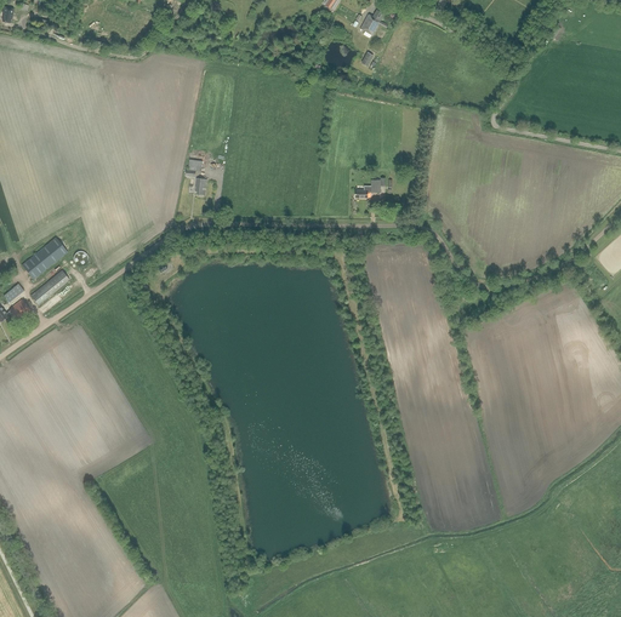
[(12,16),(15,6),(4,4),(3,9),(4,10),(3,18),(11,20),(11,16),(12,16)]
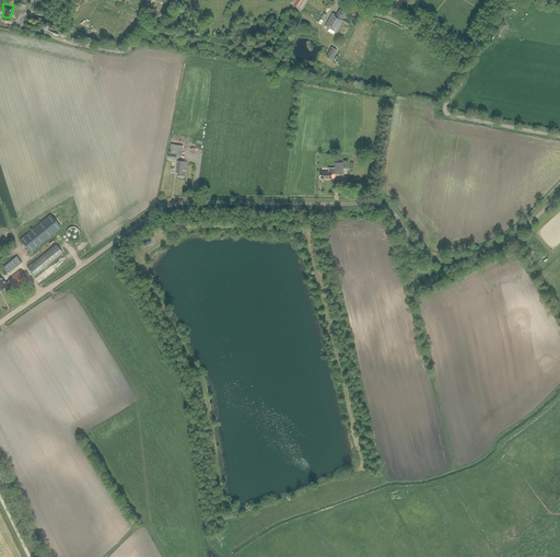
[(348,23),(350,20),(346,16),(346,18),(342,15),(343,14),(345,15),(347,10),(340,6),(337,12),(333,10),(325,23),(337,30),(342,18),(345,19),(343,20),(348,23)]
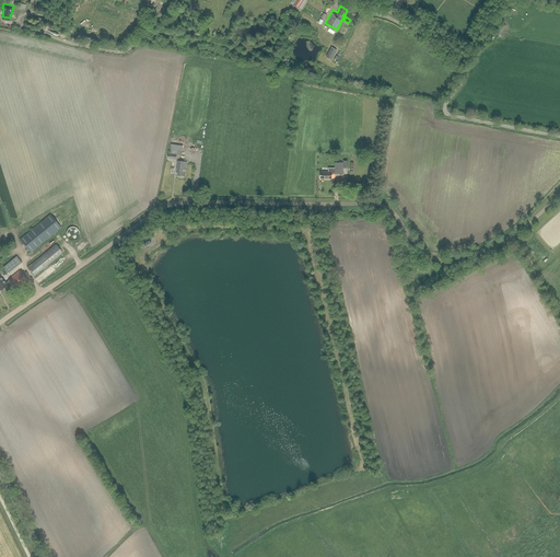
[(505,23),(501,20),(496,28),(500,32),(505,23)]
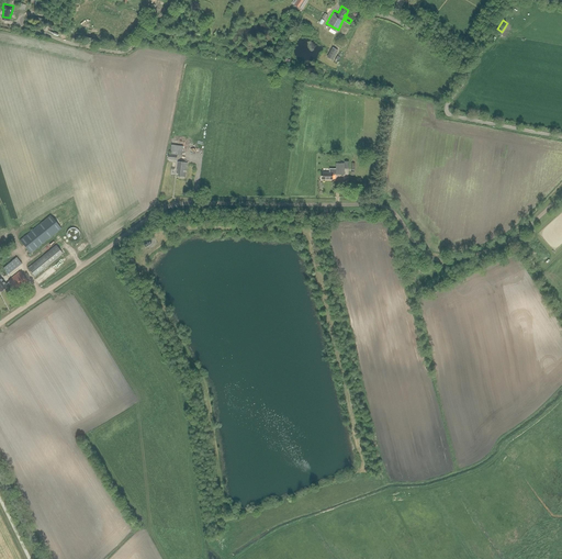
[(332,57),(337,47),(333,45),(327,54),(332,57)]
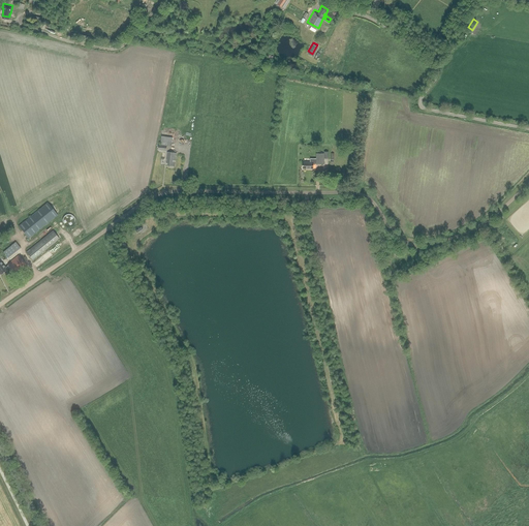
[(161,133),(160,142),(159,142),(158,147),(166,148),(166,143),(172,143),(173,134),(161,133)]
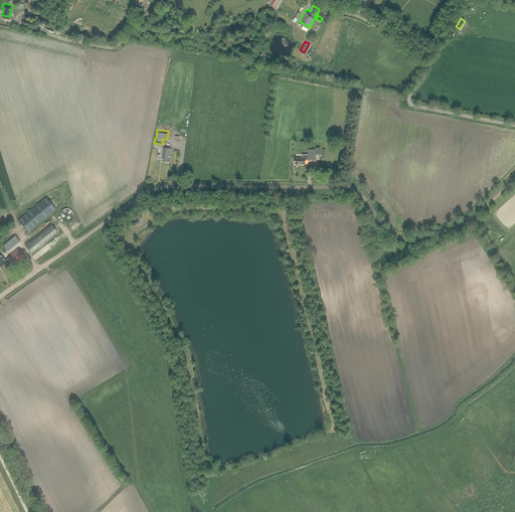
[(171,153),(171,146),(163,145),(161,156),(163,157),(163,159),(168,160),(169,153),(171,153)]
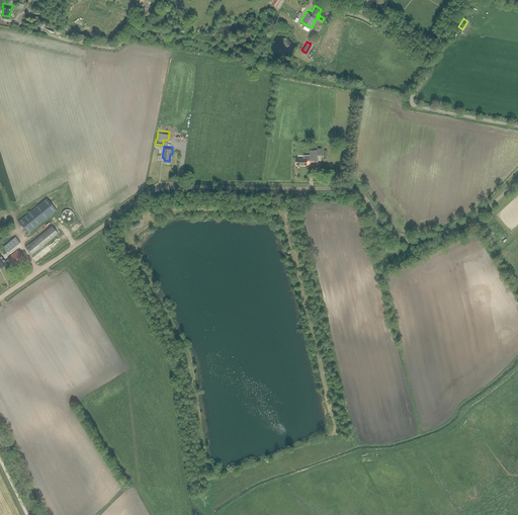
[(317,158),(318,148),(310,148),(310,153),(304,153),(304,156),(296,156),(296,162),(307,163),(307,157),(311,157),(311,158),(317,158)]
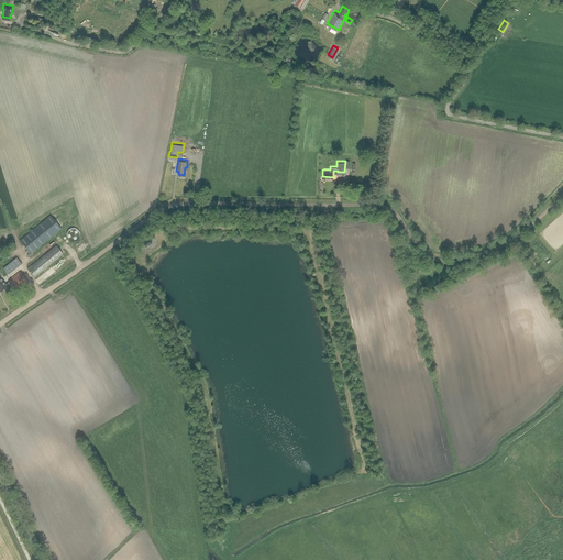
[(51,212),(47,216),(21,238),(30,248),(32,250),(62,226),(51,212)]
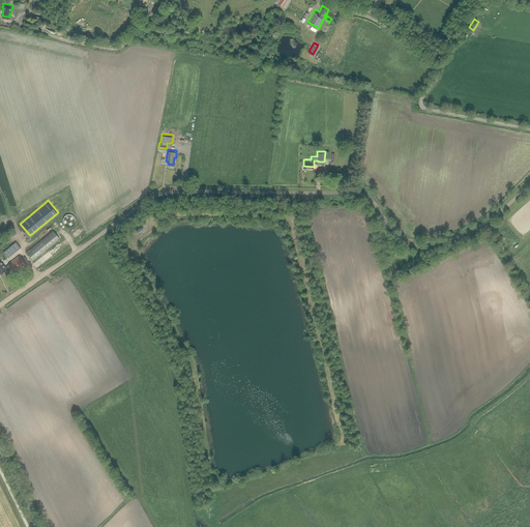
[(59,236),(53,228),(27,250),(33,258),(59,236)]
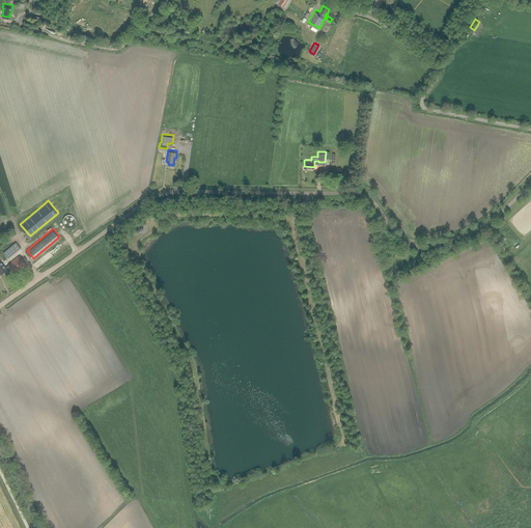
[(8,255),(19,247),(15,241),(4,250),(8,255)]
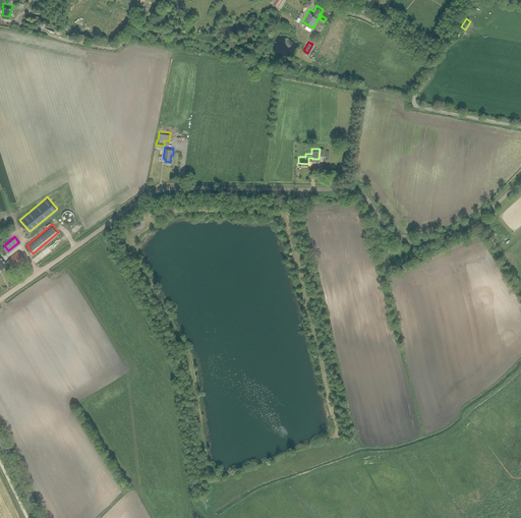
[(18,265),(25,259),(17,248),(8,256),(9,256),(7,257),(8,259),(5,261),(2,257),(0,259),(0,267),(0,268),(9,260),(14,266),(17,264),(18,265)]
